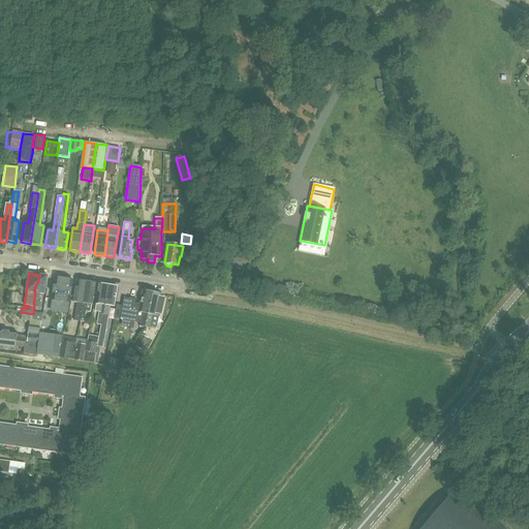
[(33,304),(34,304),(34,306),(39,307),(40,299),(39,299),(40,293),(44,294),(48,276),(39,275),(37,283),(36,283),(34,292),(35,292),(33,304)]
